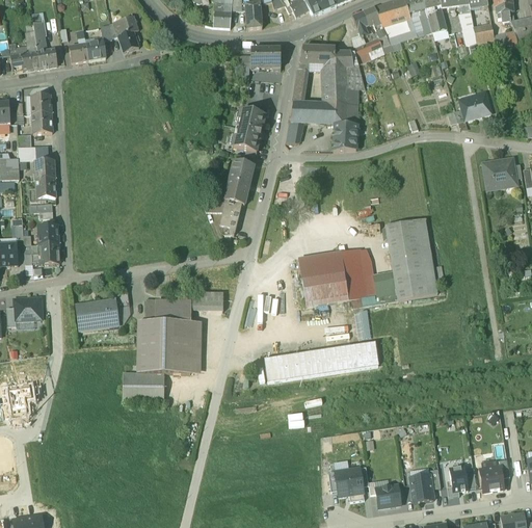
[(292,0),(291,1),(292,3),(287,6),(289,10),(292,8),(296,16),(309,8),(303,0),(292,0)]
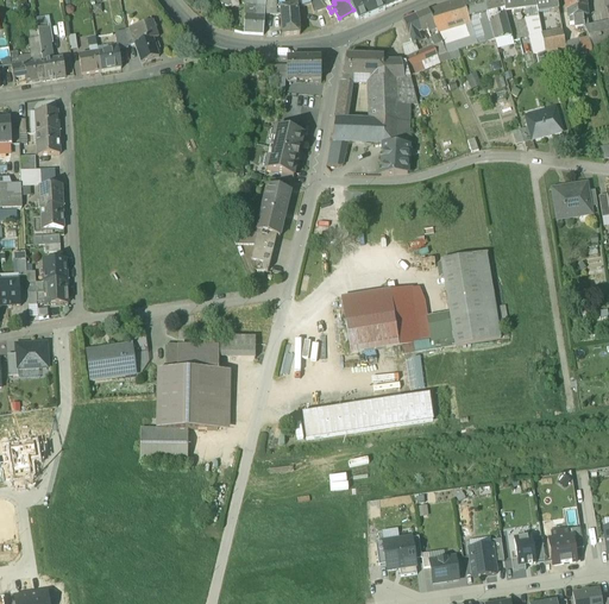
[(358,17),(385,5),(383,0),(347,0),(353,10),(358,17)]
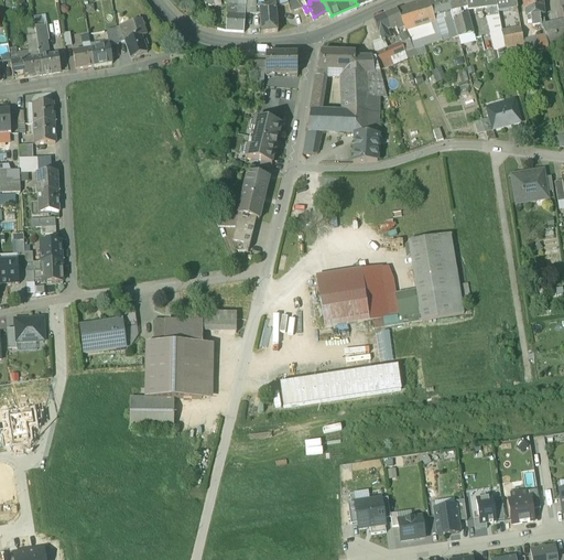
[(416,0),(396,7),(404,27),(431,19),(435,18),(434,12),(429,0),(416,0)]
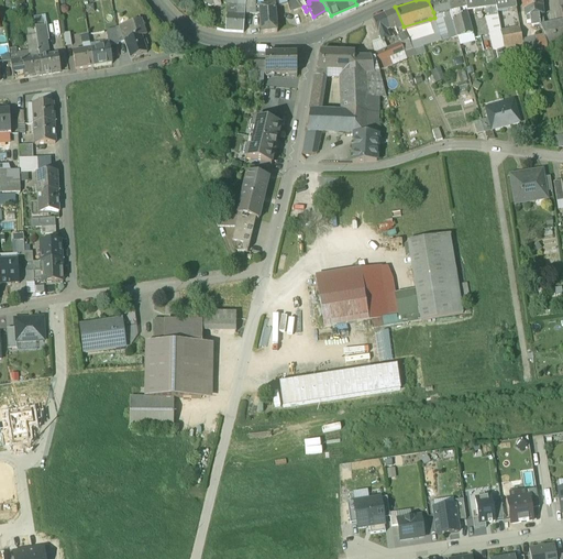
[(428,0),(433,12),(444,10),(450,8),(446,0),(428,0)]
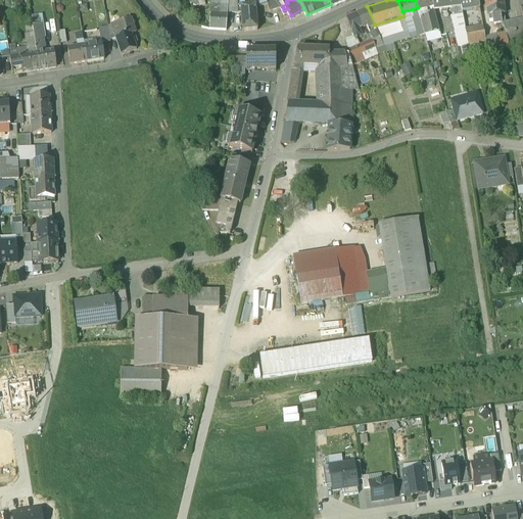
[(251,1),(241,2),(243,26),(257,25),(256,9),(255,3),(252,3),(251,1)]
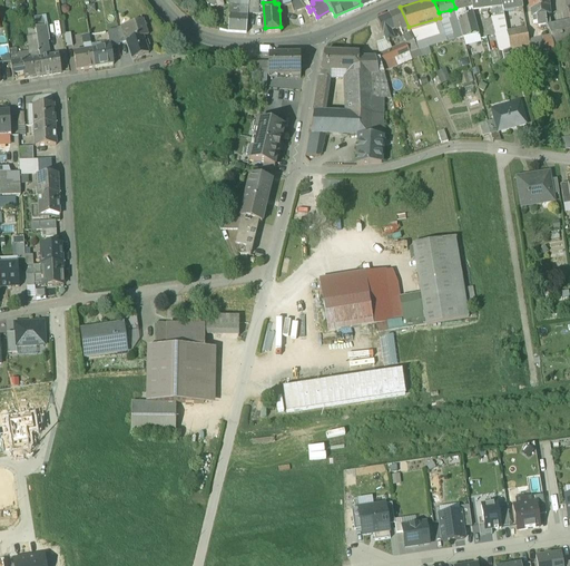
[(549,3),(531,6),(533,19),(538,18),(540,22),(547,21),(546,12),(550,12),(549,3)]
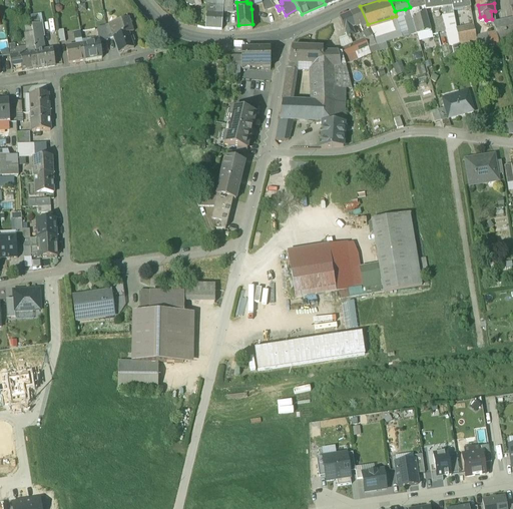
[(420,5),(410,7),(412,14),(418,12),(418,13),(422,12),(420,5)]
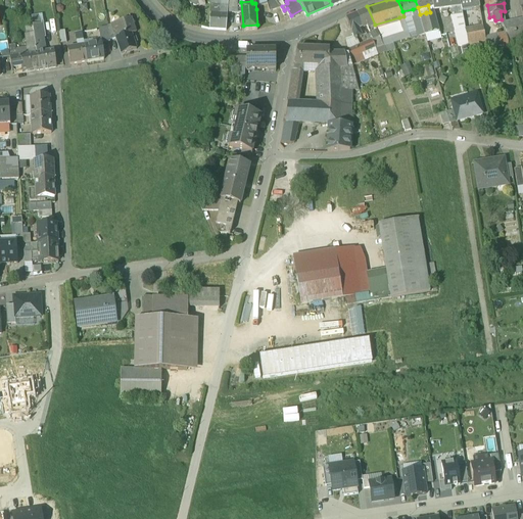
[(367,6),(357,10),(362,24),(367,21),(370,29),(369,29),(375,37),(380,34),(375,25),(367,6)]
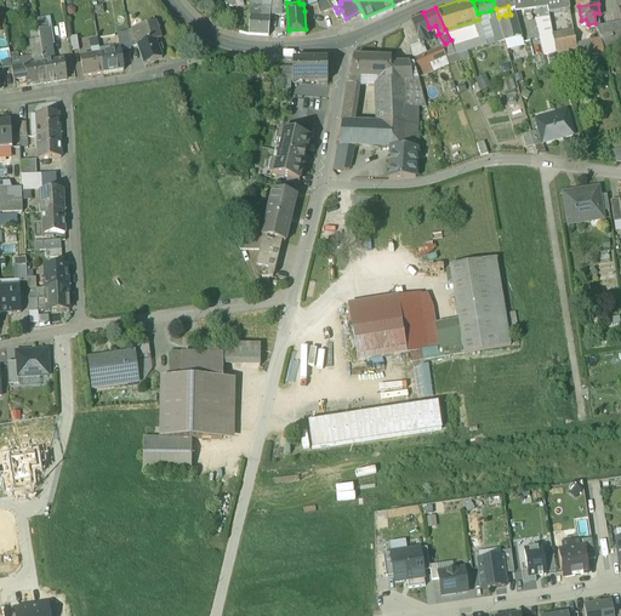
[(258,10),(250,10),(249,28),(268,29),(269,11),(258,10)]
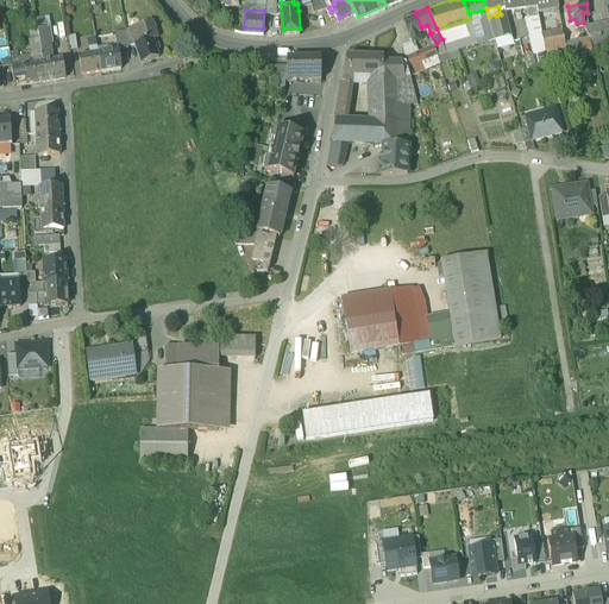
[(39,24),(51,23),(50,11),(38,13),(39,24)]
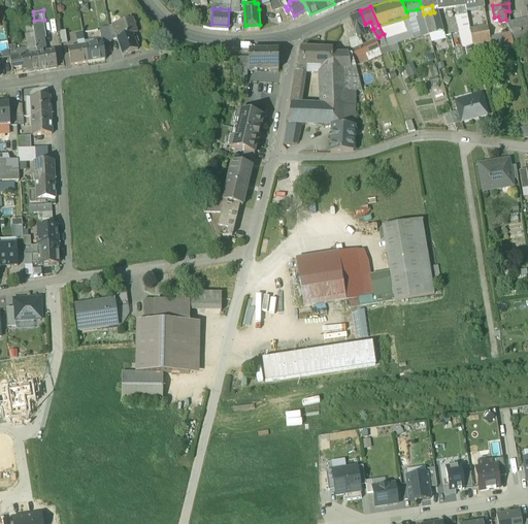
[(360,10),(350,14),(357,33),(358,36),(360,35),(365,33),(362,25),(365,24),(360,10)]
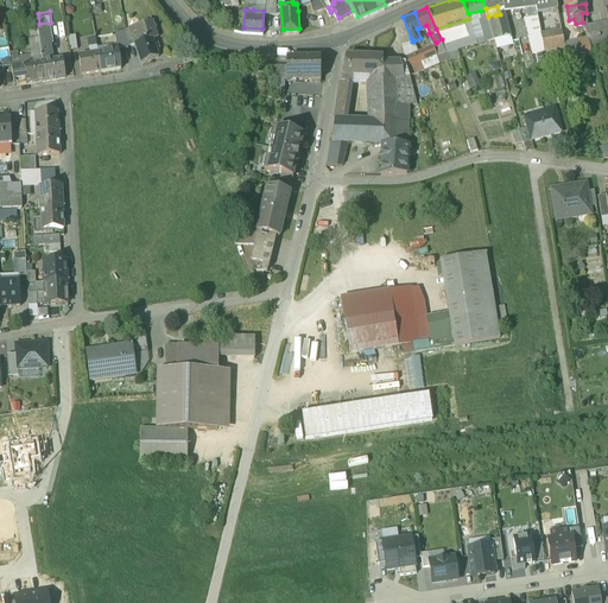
[(537,12),(524,13),(530,32),(540,29),(537,12)]
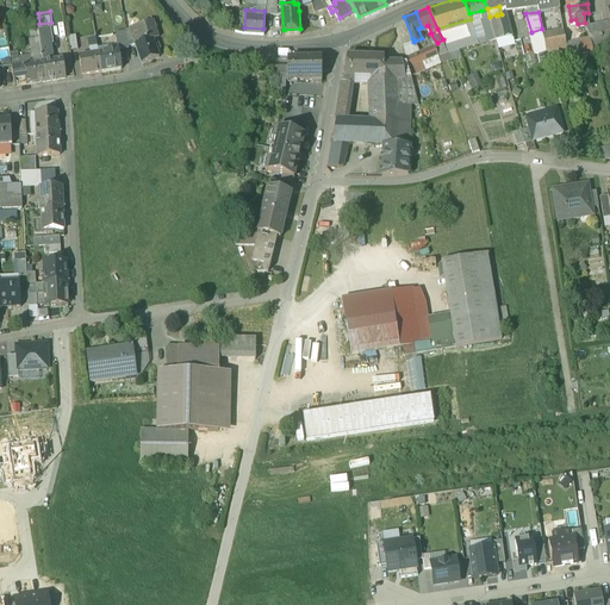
[(497,14),(490,17),(490,18),(492,24),(499,22),(497,16),(497,14)]
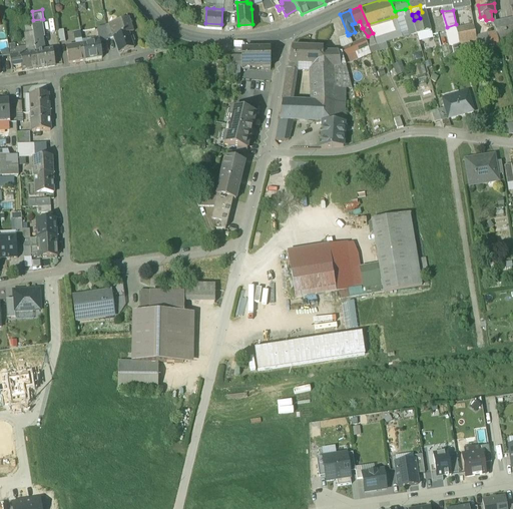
[(128,14),(109,21),(113,34),(118,49),(134,44),(129,29),(132,28),(128,14)]
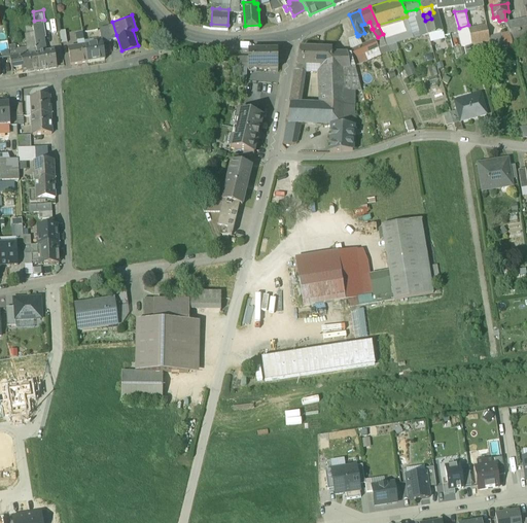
[(423,15),(417,18),(419,28),(426,26),(425,21),(423,15)]
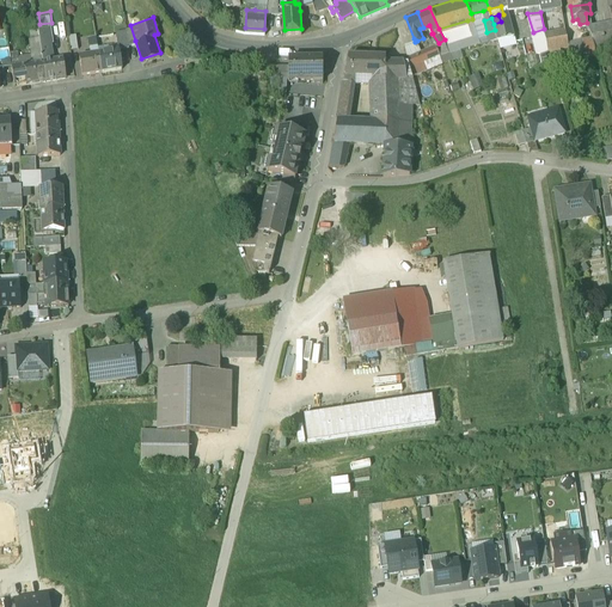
[(611,19),(611,18),(599,20),(600,25),(605,44),(611,42),(611,19)]
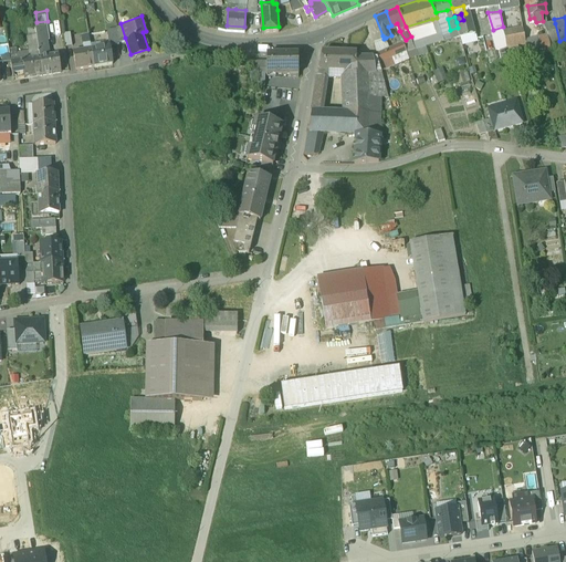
[(463,20),(457,22),(458,28),(460,33),(467,31),(463,20)]
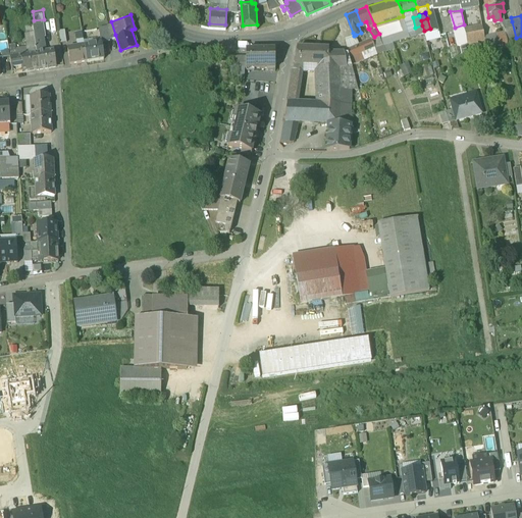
[(42,21),(33,22),(35,35),(41,34),(41,35),(44,34),(42,21)]
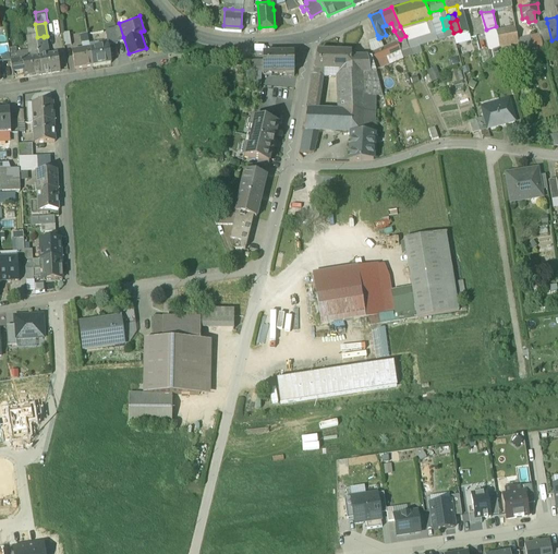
[(547,23),(537,25),(542,43),(552,40),(547,23)]
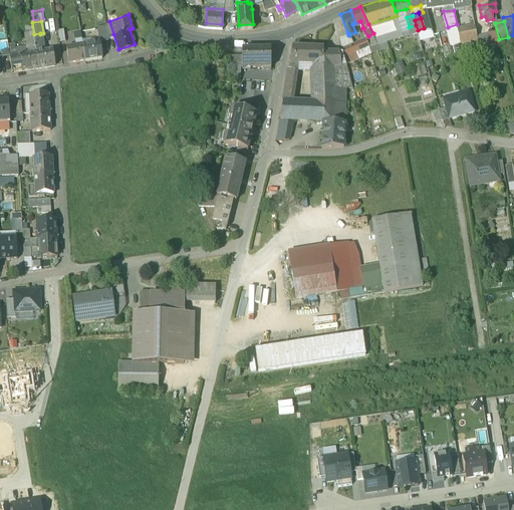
[(26,31),(25,31),(26,43),(27,50),(36,49),(34,34),(32,22),(25,23),(26,31)]
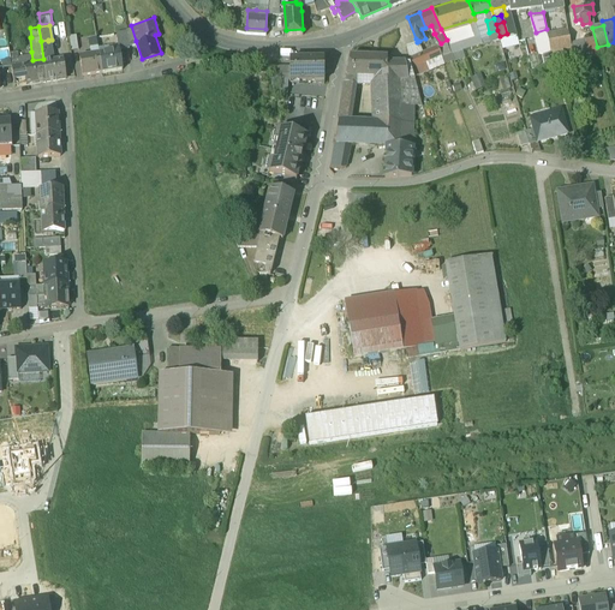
[(568,27),(547,30),(550,47),(572,43),(571,40),(568,27)]
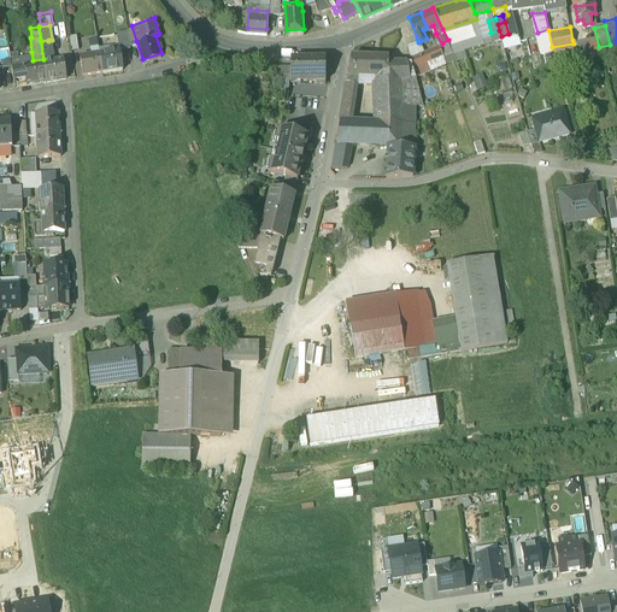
[(127,28),(117,30),(119,43),(119,46),(130,45),(129,43),(127,28)]
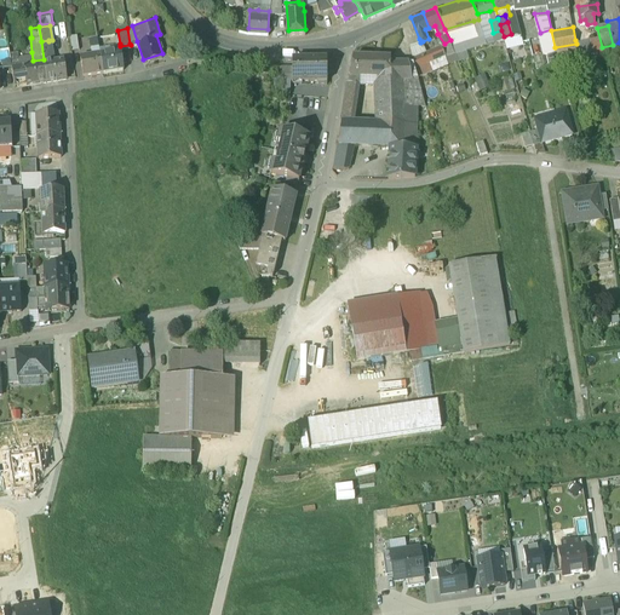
[(540,33),(538,33),(543,51),(555,47),(551,30),(551,29),(540,33)]
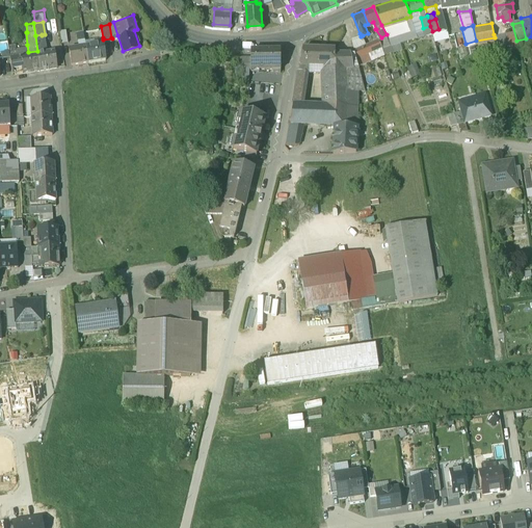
[(415,28),(388,36),(390,43),(417,34),(415,28)]
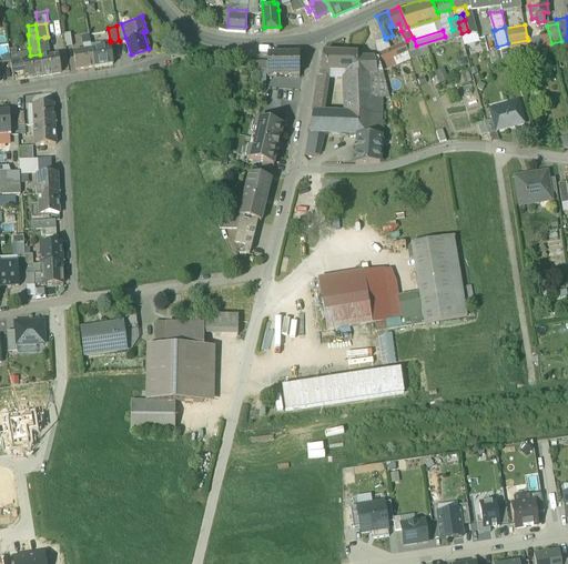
[(89,31),(81,32),(83,41),(91,40),(89,31)]
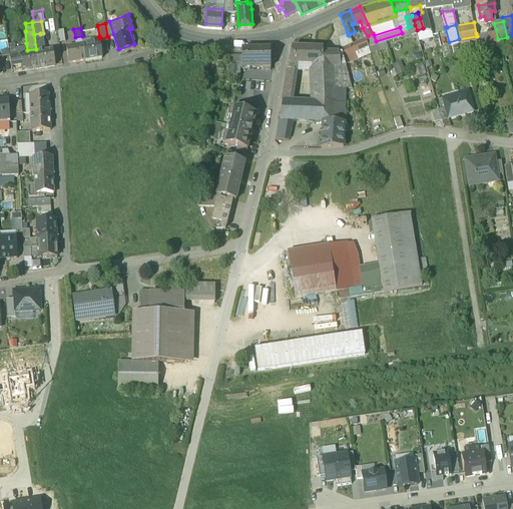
[(493,29),(476,33),(477,36),(481,48),(494,44),(494,43),(496,43),(495,38),(493,29)]
